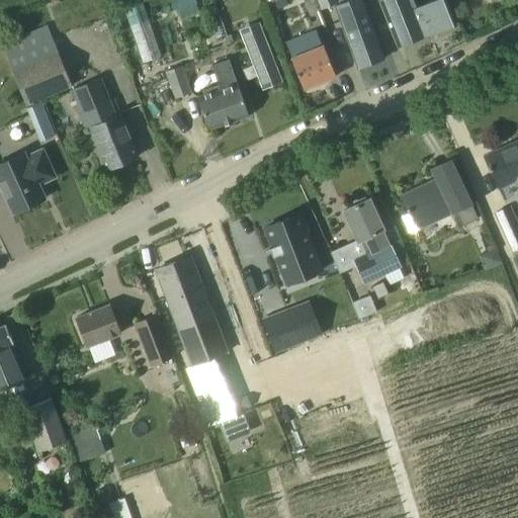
[(141,0),(138,0),(123,5),(144,63),(161,57),(141,0)]
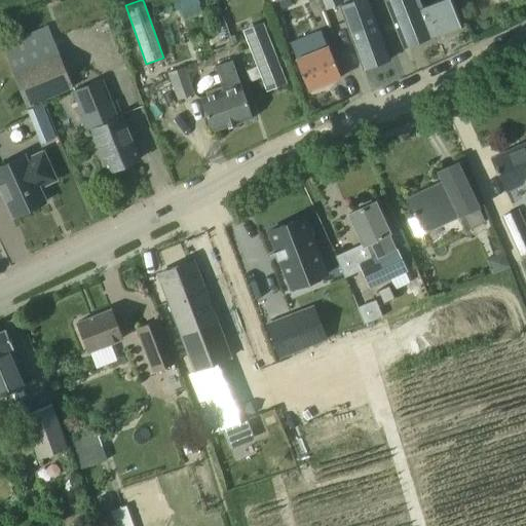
[(354,0),(345,3),(341,5),(364,69),(390,60),(369,0),(354,0)]
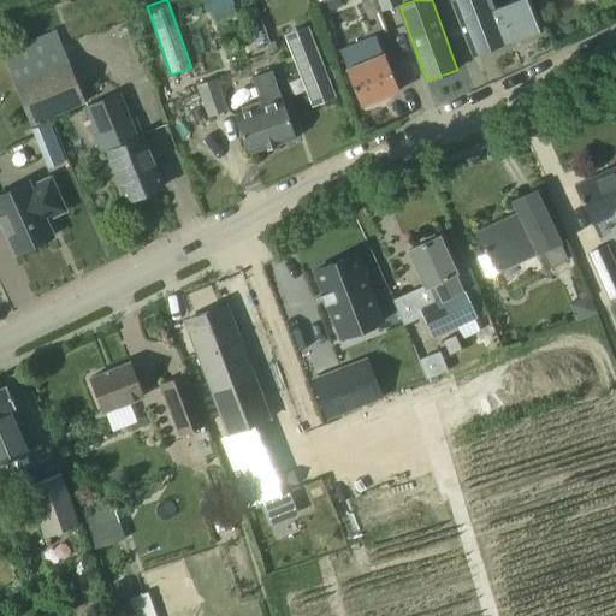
[(519,0),(495,10),(490,0),(451,0),(473,55),(508,42),(542,29),(531,0),(519,0)]
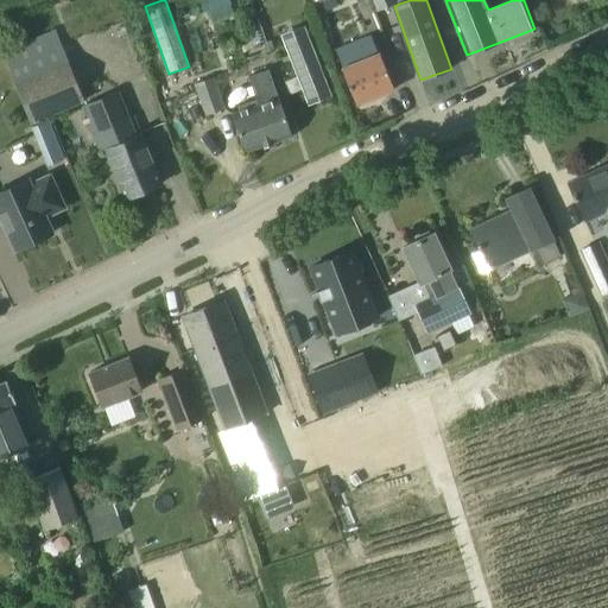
[(303,27),(283,36),(310,102),(330,95),(303,27)]
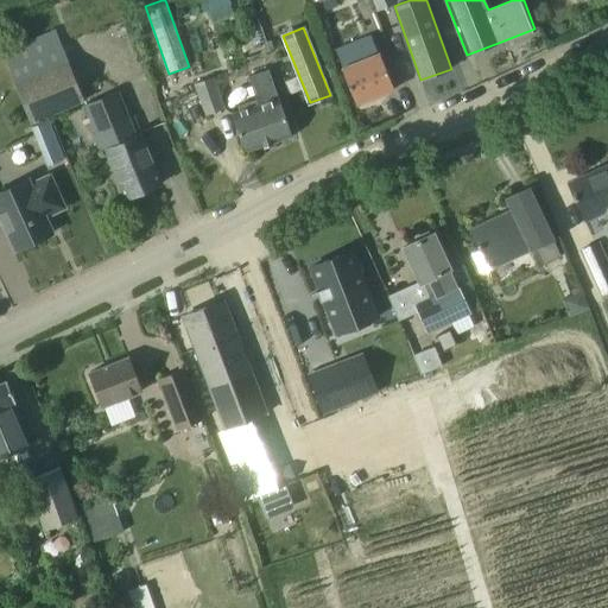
[(343,68),(342,69),(356,105),(394,89),(380,54),(378,55),(343,68)]
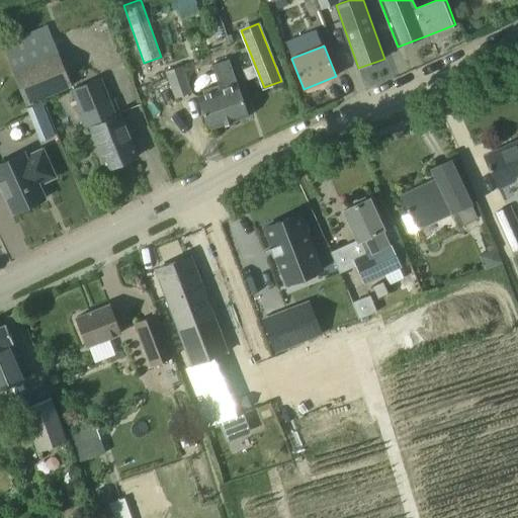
[(58,50),(12,68),(25,100),(26,105),(60,92),(73,86),(58,50)]
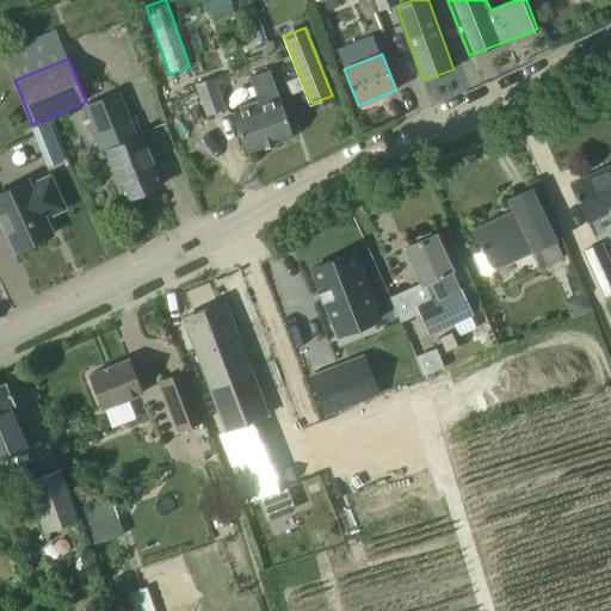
[(271,69),(250,76),(258,99),(240,105),(242,111),(234,113),(247,152),(294,136),(271,69)]
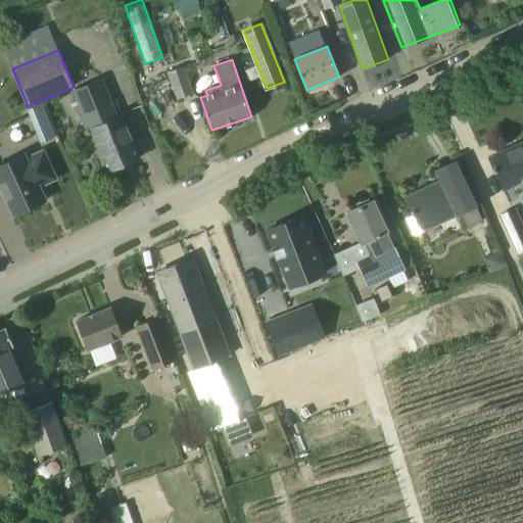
[(194,93),(185,66),(168,72),(177,98),(194,93)]
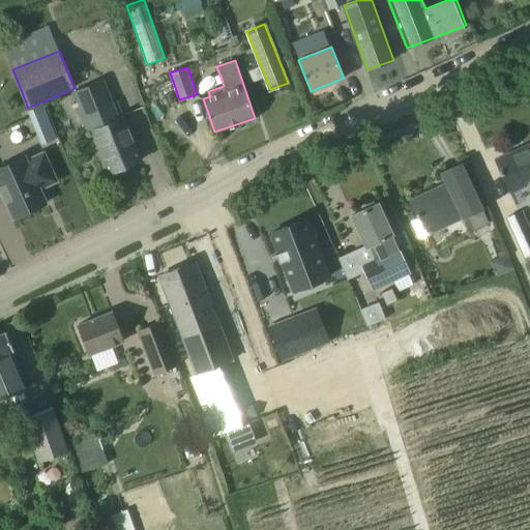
[(119,117),(104,79),(74,91),(84,115),(80,117),(86,130),(91,128),(109,173),(142,159),(124,115),(119,117)]
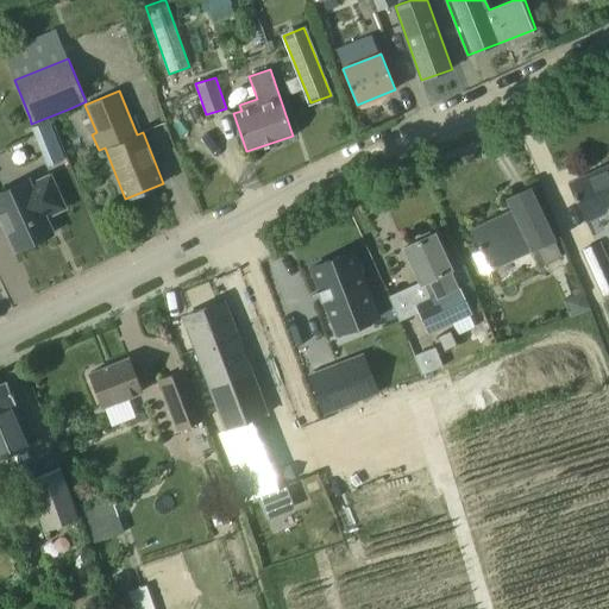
[(49,120),(32,127),(48,165),(64,158),(49,120)]
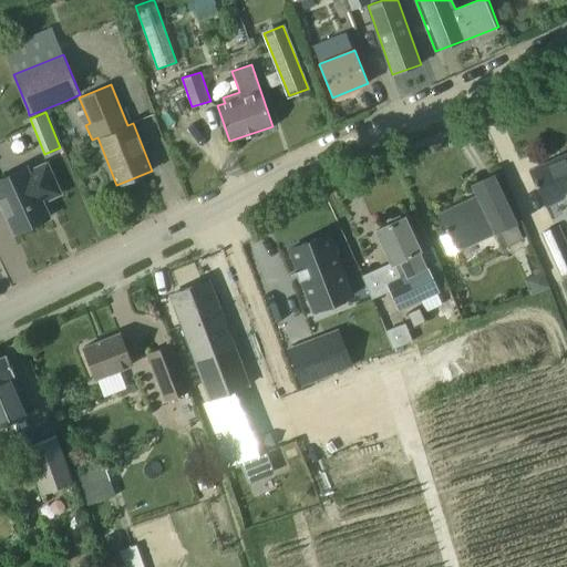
[(566,158),(552,166),(549,162),(533,169),(548,204),(565,196),(566,200),(566,158)]
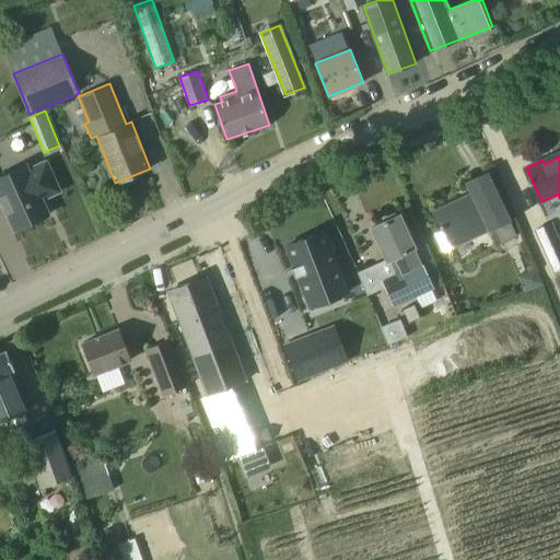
[(60,191),(46,161),(28,170),(26,165),(0,177),(0,197),(15,230),(49,214),(42,199),(60,191)]
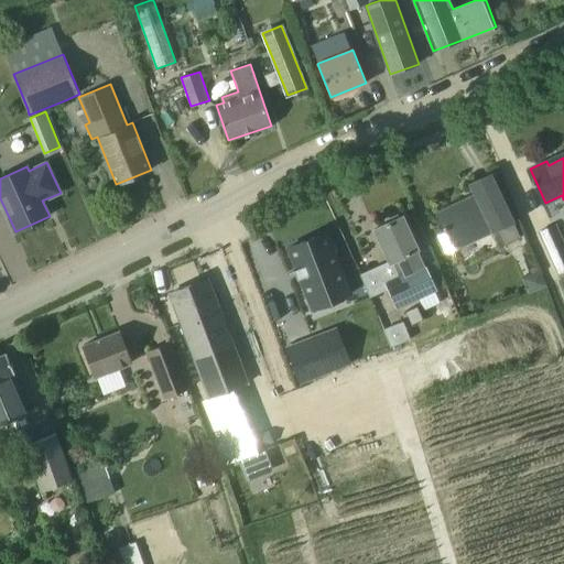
[(522,237),(491,173),(472,183),(476,194),(438,212),(452,240),(456,248),(495,230),(502,246),(522,237)]
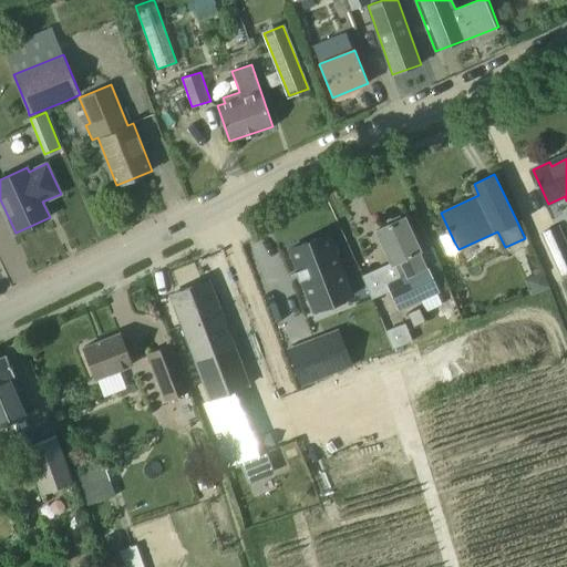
[(422,249),(405,216),(377,230),(392,264),(403,259),(410,274),(389,284),(400,308),(439,290),(428,268),(426,267),(419,250),(422,249)]
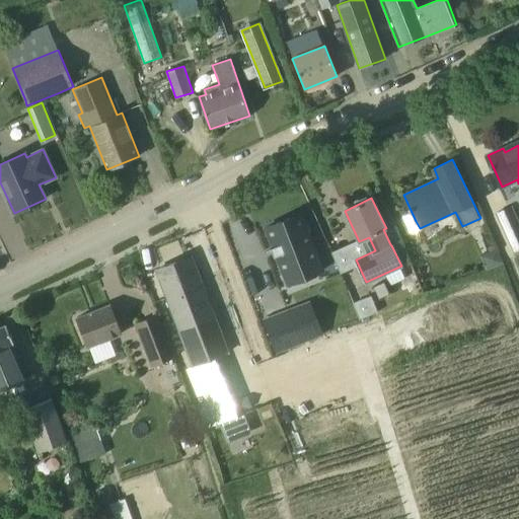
[(518,249),(518,221),(511,205),(495,213),(513,252),(518,249)]
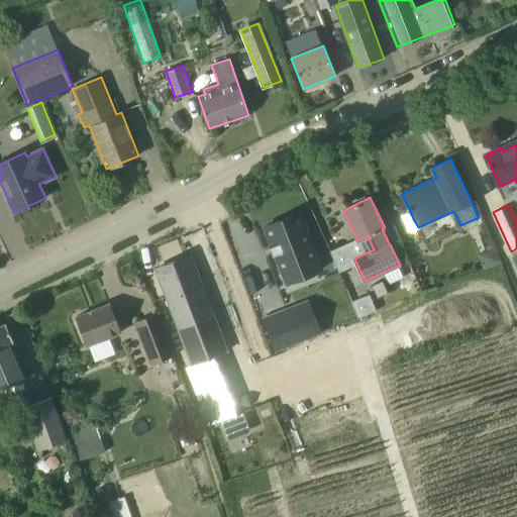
[(300,211),(266,227),(274,245),(271,246),(275,255),(277,253),(286,274),(320,259),(300,211)]
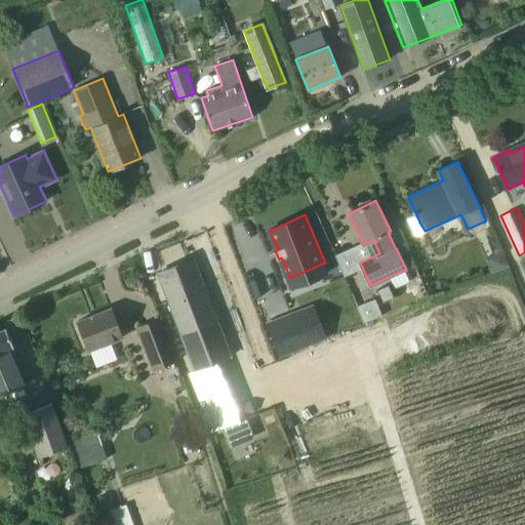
[(417,216),(408,220),(415,238),(425,233),(425,231),(420,224),(417,216)]
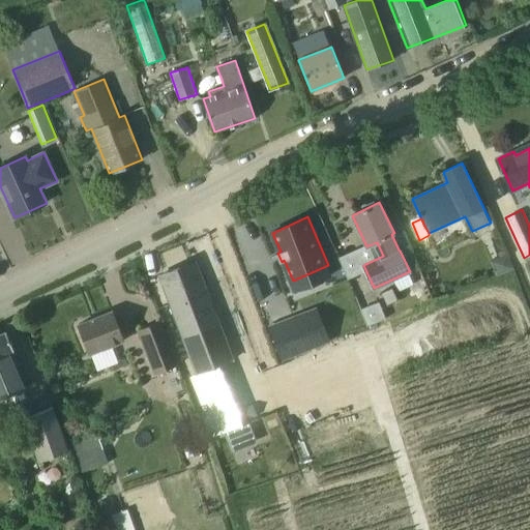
[(508,256),(492,262),(497,276),(513,269),(508,256)]
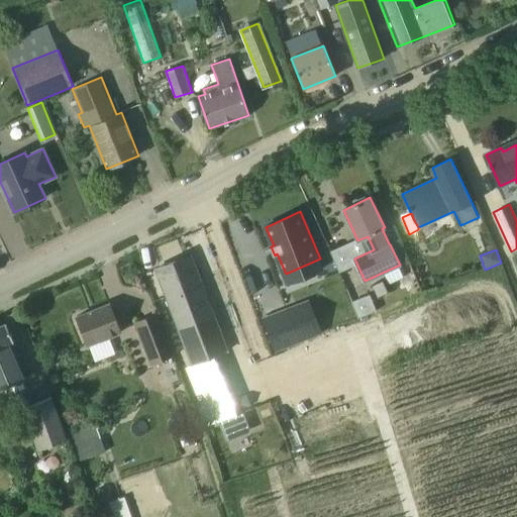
[(166,278),(162,280),(188,349),(193,364),(186,367),(188,373),(207,425),(215,422),(241,412),(242,411),(241,410),(241,409),(237,398),(221,355),(228,352),(202,284),(199,285),(188,257),(162,268),(166,278)]
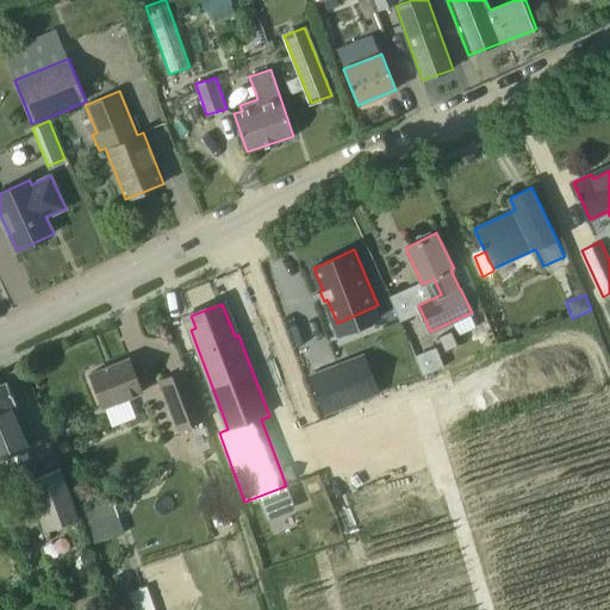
[(459,346),(453,331),(441,336),(447,350),(459,346)]
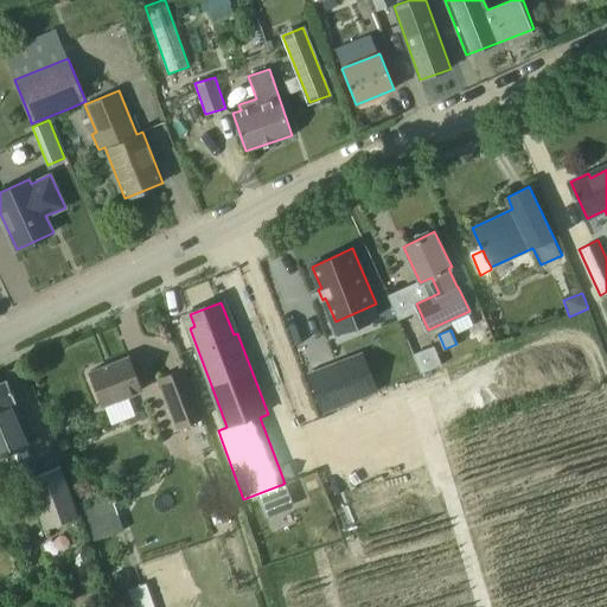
[(377,390),(363,353),(308,375),(323,411),(377,390)]
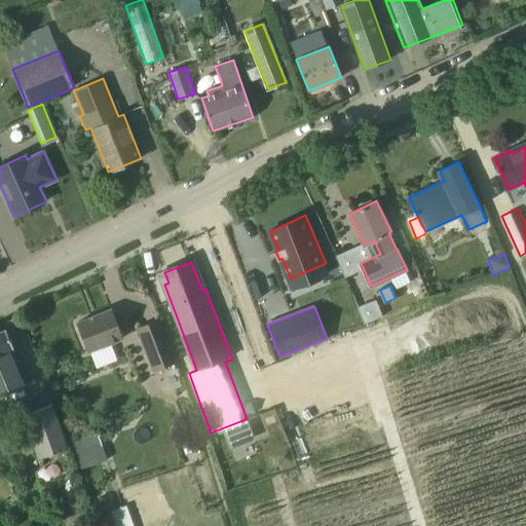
[(123,338),(112,309),(77,323),(88,351),(123,338)]
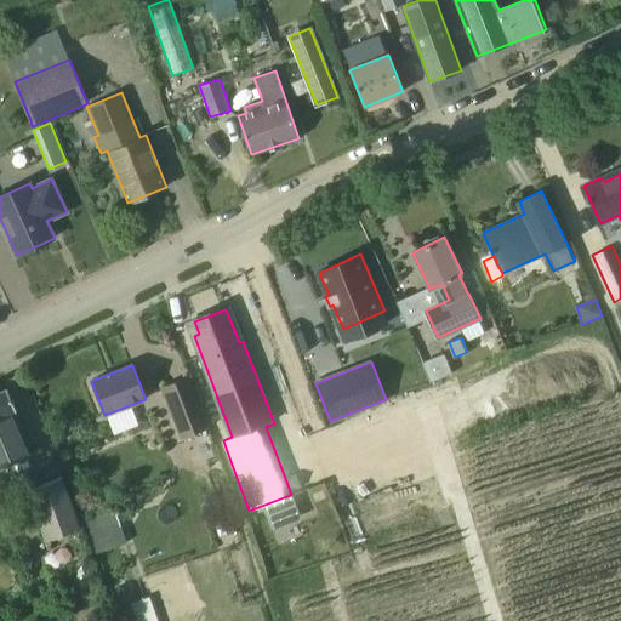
[(209,427),(189,375),(160,387),(181,438),(209,427)]
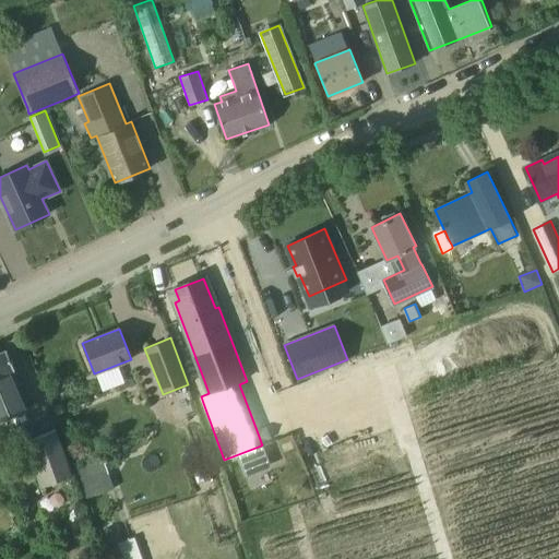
[(21,385),(6,349),(0,351),(0,418),(26,407),(18,387),(21,385)]
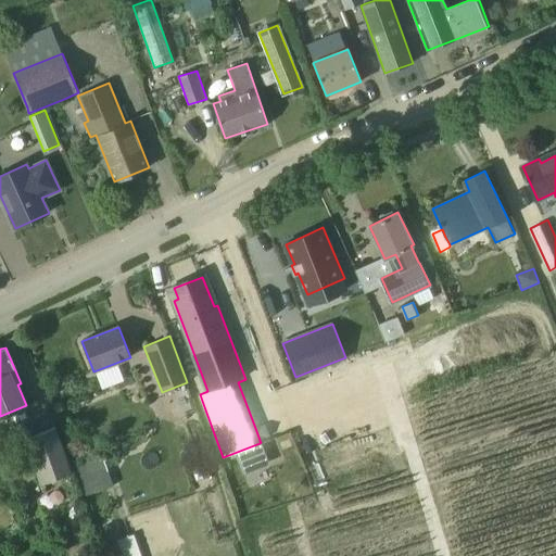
[(255,428),(260,440),(269,437),(265,425),(255,428)]
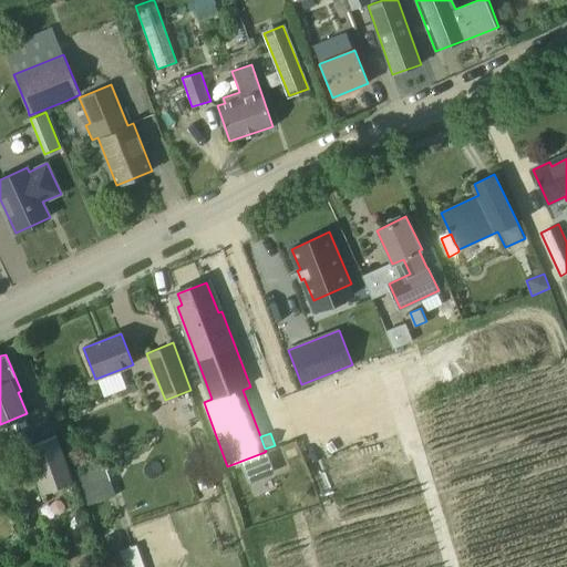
[(74,481),(58,434),(24,446),(41,493),(74,481)]
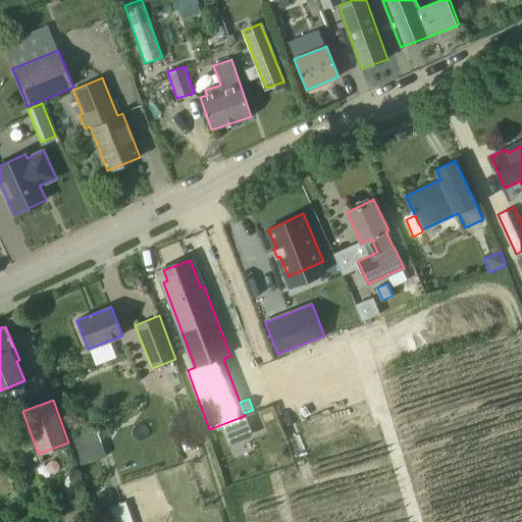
[(98,426),(72,435),(83,464),(109,454),(98,426)]
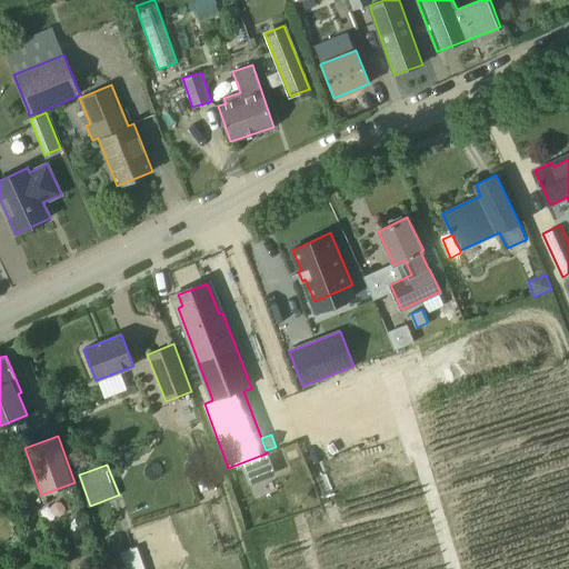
[(211,475),(197,479),(200,492),(216,488),(211,475)]
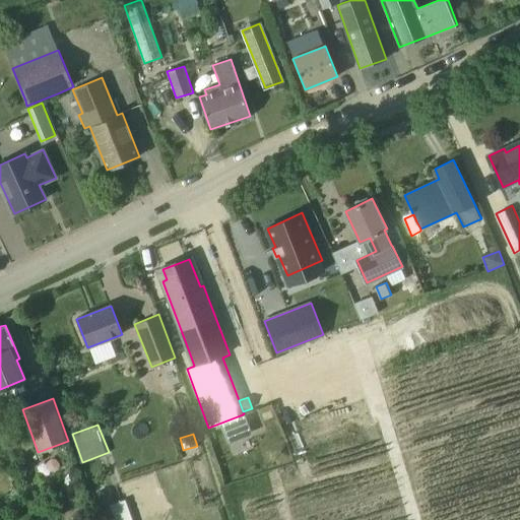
[(135,519),(128,498),(112,503),(116,516),(110,518),(110,519),(135,519)]
